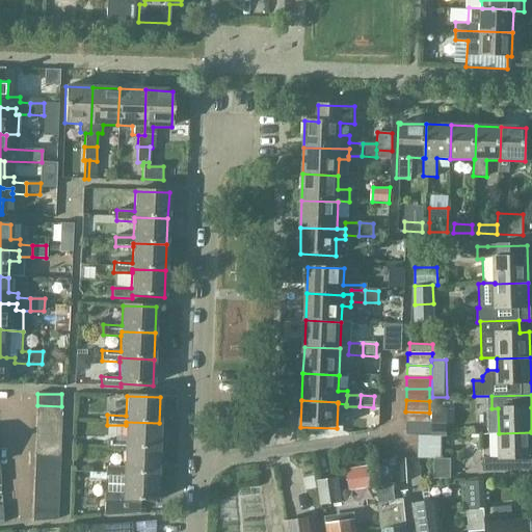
[(61,419),(61,406),(37,405),(36,418),(61,419)]
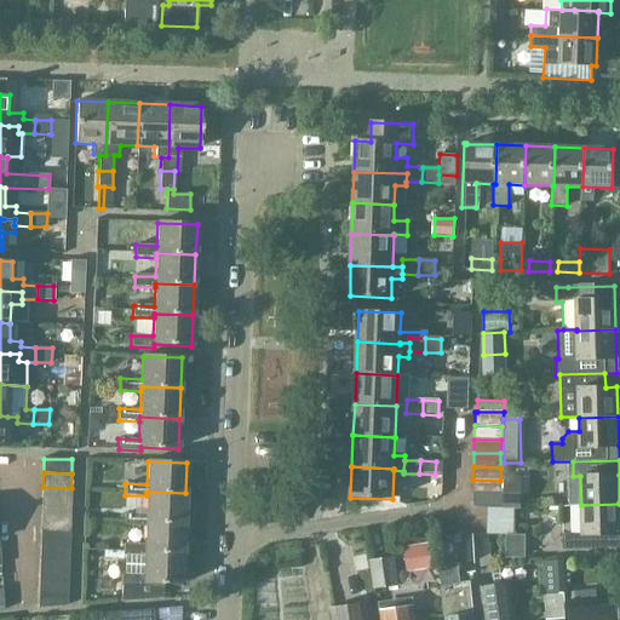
[(521,477),(504,477),(503,509),(520,509),(521,477)]
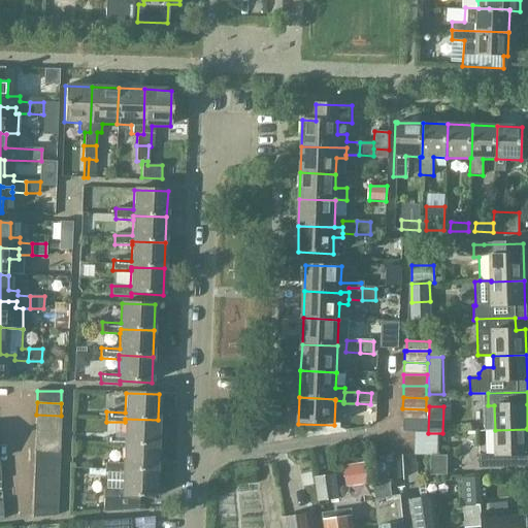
[(425,421),(426,409),(402,408),(402,421),(425,421)]
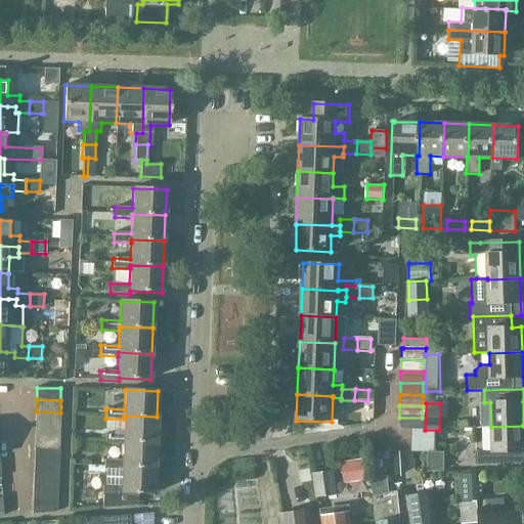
[(59,425),(60,412),(36,411),(36,424),(59,425)]
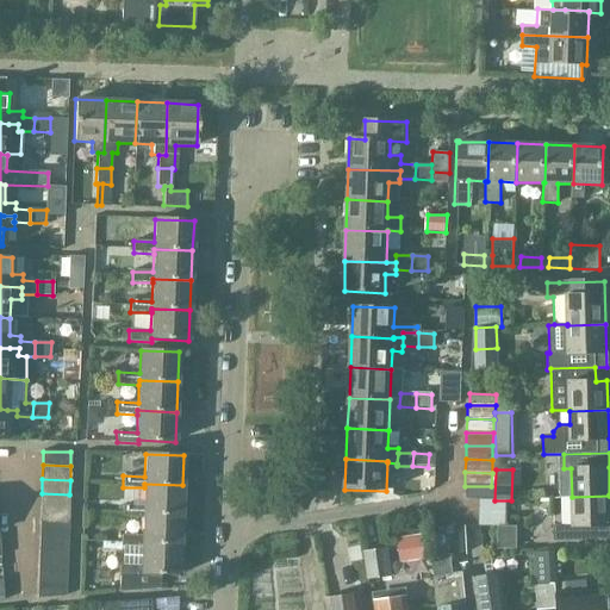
[(181,515),(182,485),(144,484),(144,487),(143,506),(123,505),(123,516),(143,517),(143,514),(181,515)]
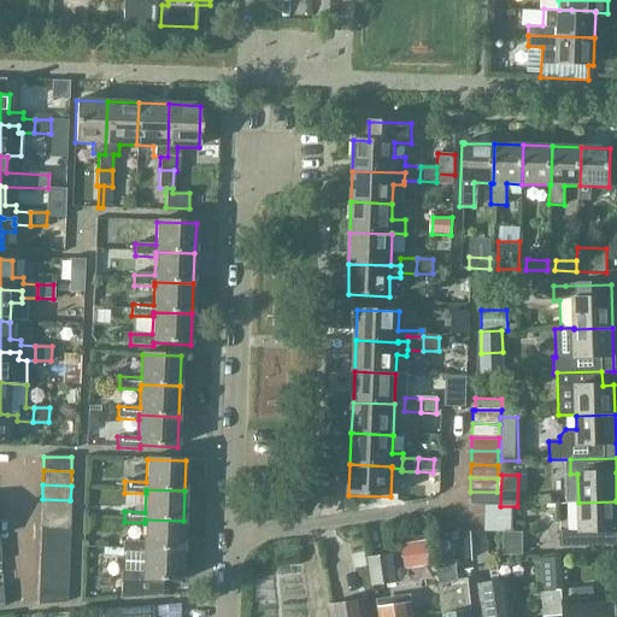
[(497,505),(497,492),(470,492),(470,504),(497,505)]
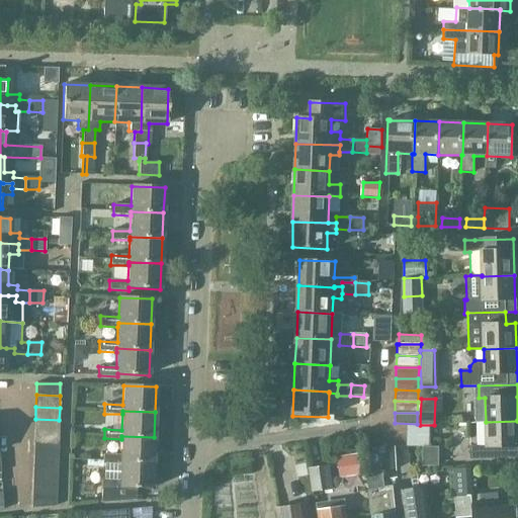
[(59,433),(59,420),(35,419),(34,432),(59,433)]
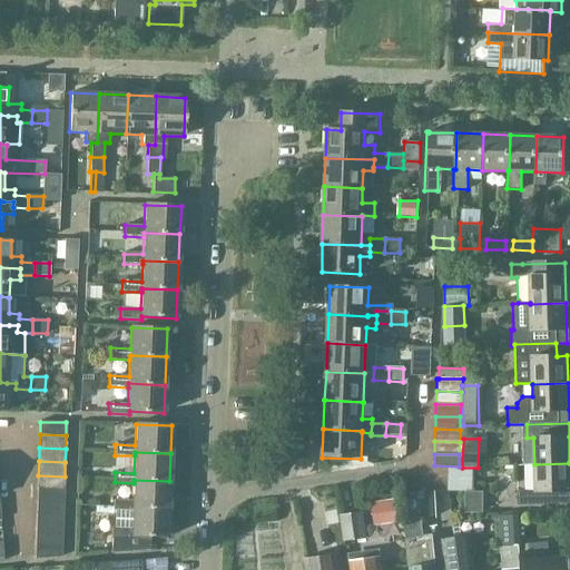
[(516,505),(569,503),(569,463),(534,464),(534,491),(516,492),(516,505)]
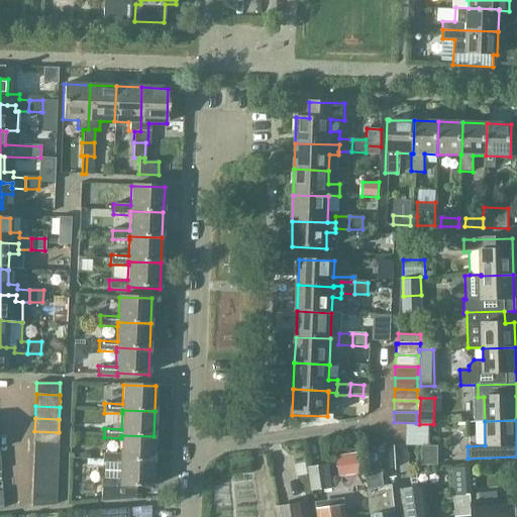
[(428,424),(404,424),(404,435),(427,436),(428,424)]
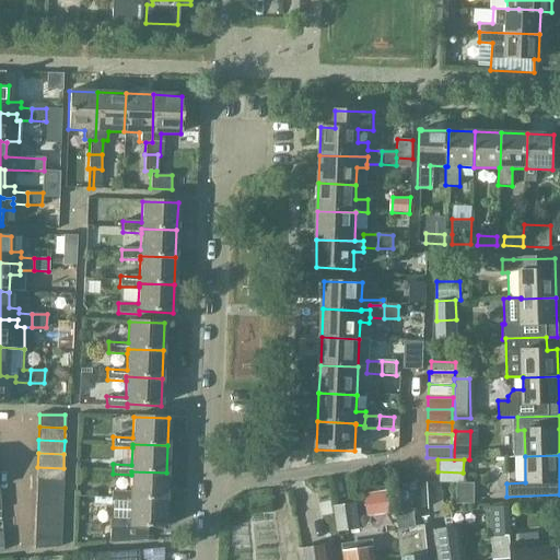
[(62,481),(63,468),(37,467),(37,480),(62,481)]
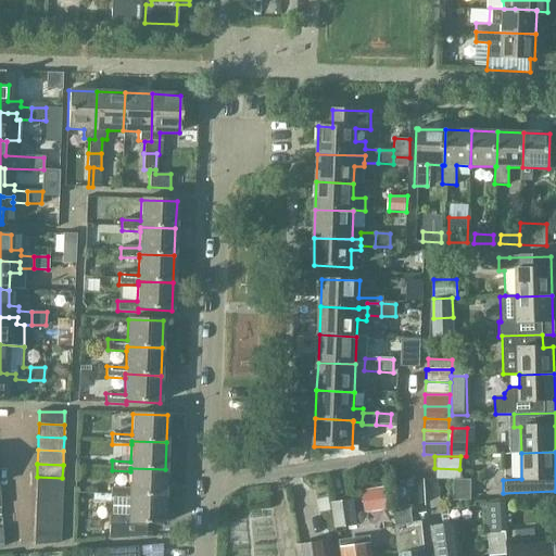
[(164,496),(165,469),(130,468),(130,471),(130,489),(111,489),(111,497),(129,498),(129,495),(164,496)]
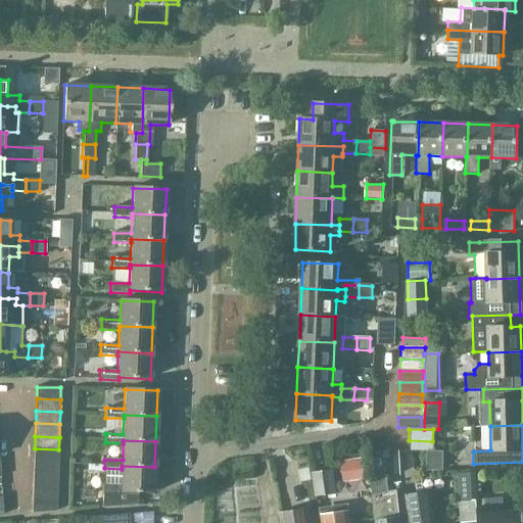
[(432,453),(432,441),(409,440),(409,452),(432,453)]
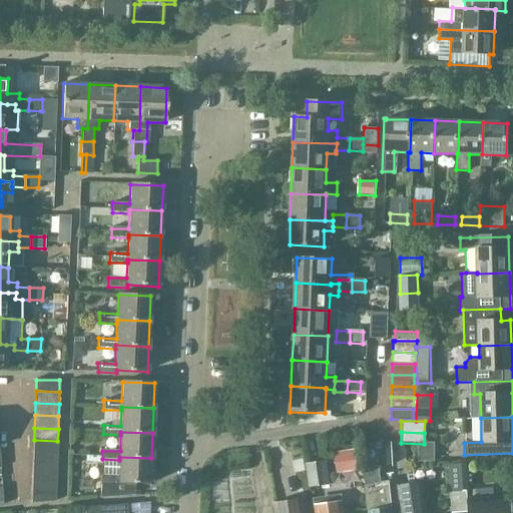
[(57,453),(57,441),(34,440),(33,452),(57,453)]
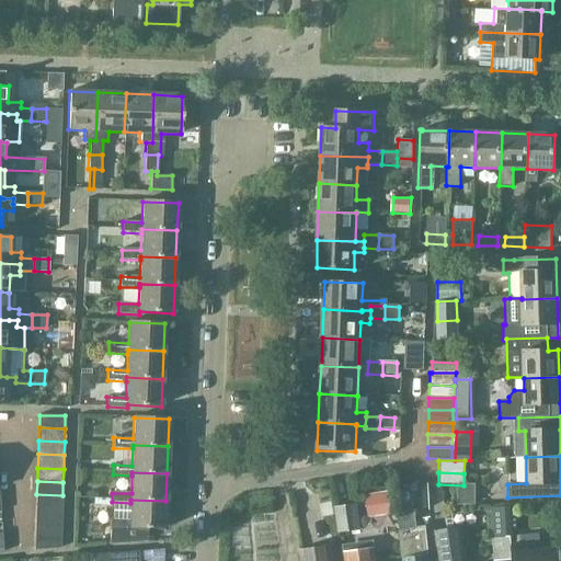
[(367,511),(390,506),(388,491),(365,495),(367,511)]
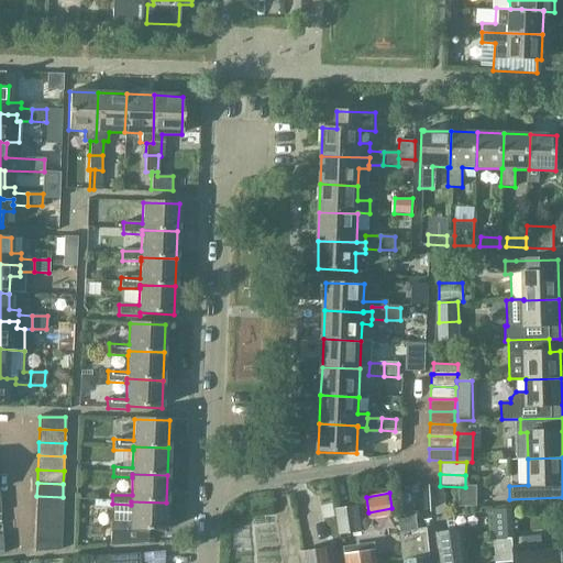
[(63,510),(63,497),(36,496),(36,509),(63,510)]
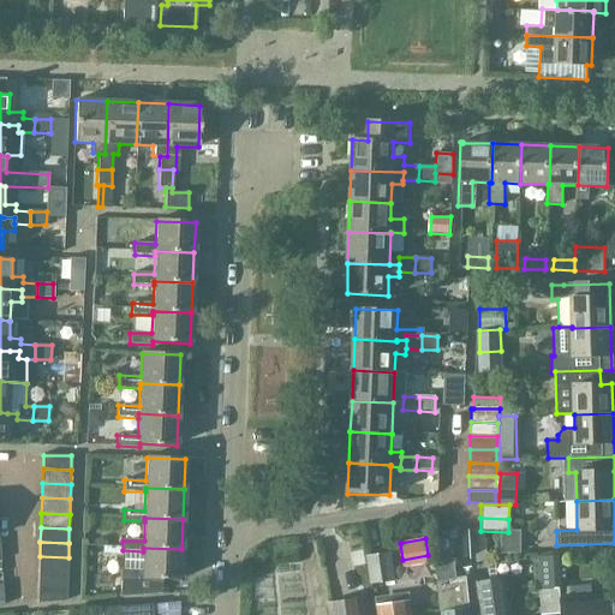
[(180,579),(181,549),(143,548),(143,551),(143,569),(121,569),(120,580),(119,597),(161,592),(161,578),(180,579)]
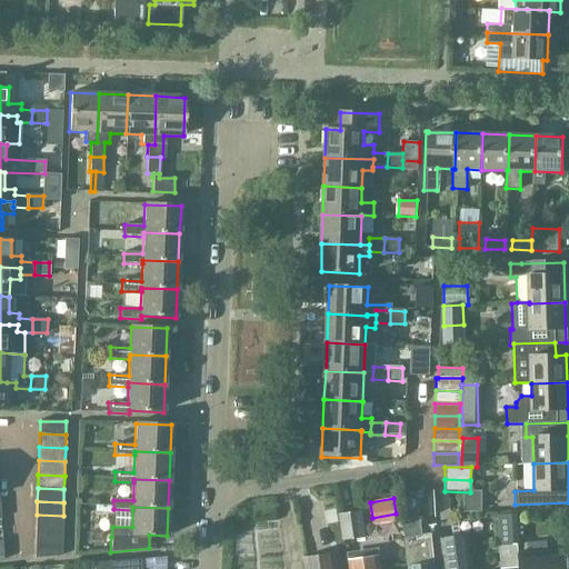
[(343,540),(366,538),(362,511),(340,515),(343,540)]
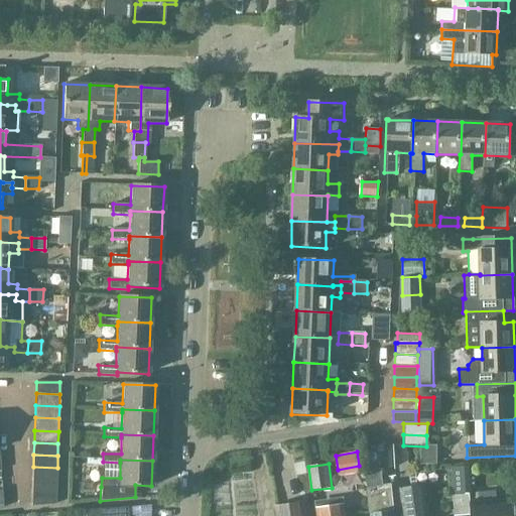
[(56,480),(57,468),(33,467),(33,479),(56,480)]
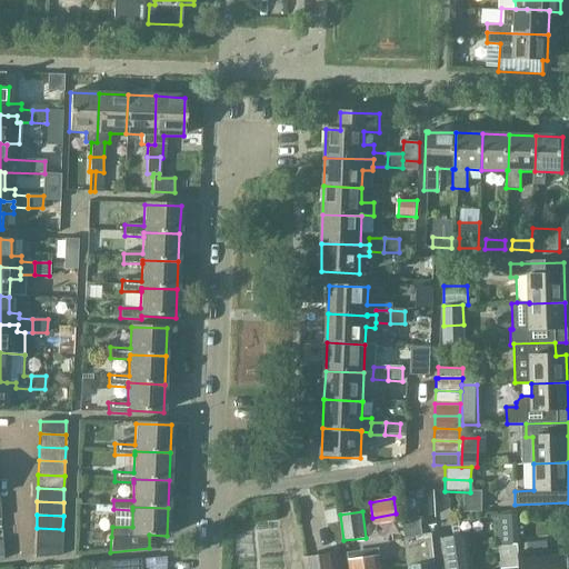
[(420,518),(403,519),(406,540),(408,568),(433,568),(432,558),(430,535),(422,536),(420,518)]
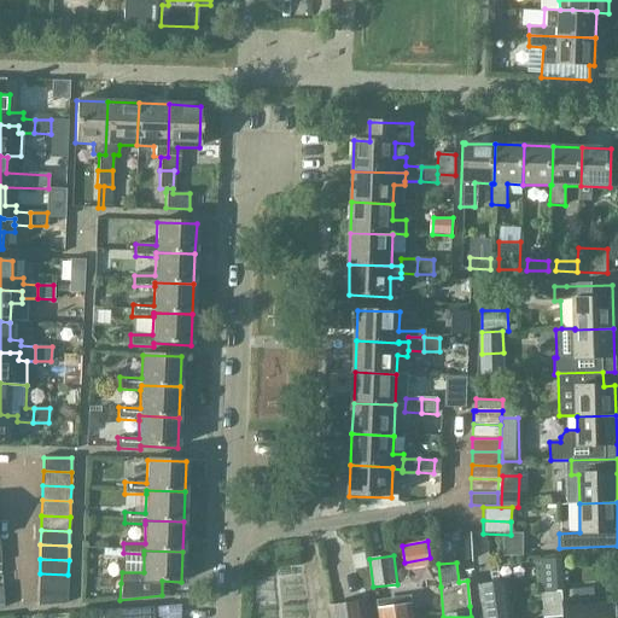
[(365,617),(362,601),(344,604),(338,565),(325,567),(331,606),(332,617),(365,617)]
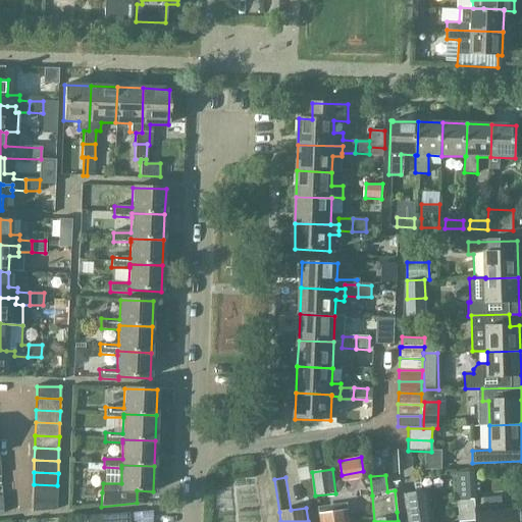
[(57,498),(57,485),(34,484),(33,497),(57,498)]
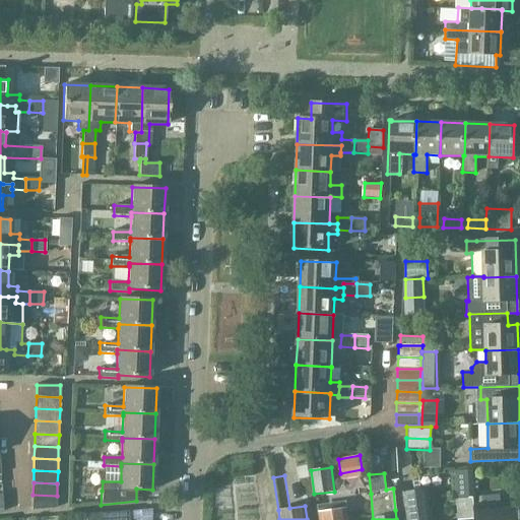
[(431,519),(426,489),(402,493),(406,519),(431,519)]
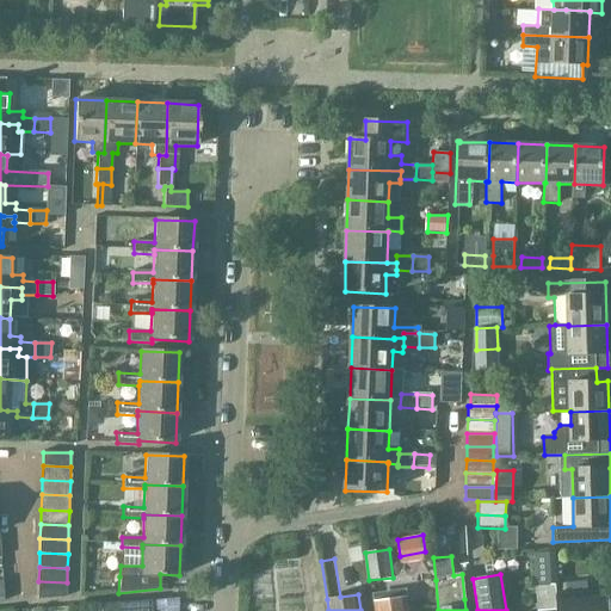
[(66,597),(67,582),(38,581),(38,599),(66,597)]
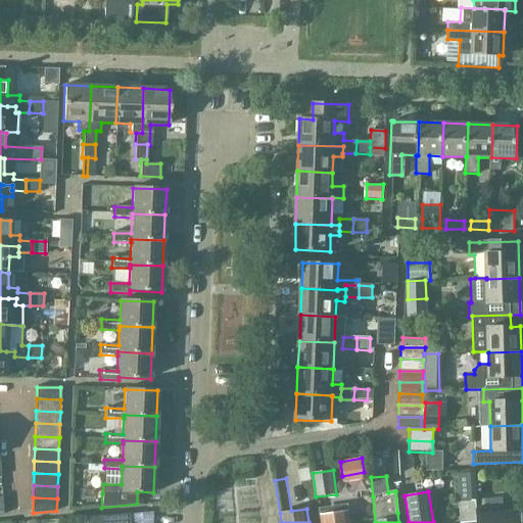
[(477,522),(522,522),(522,506),(503,507),(502,498),(459,502),(460,522),(465,522),(477,522)]
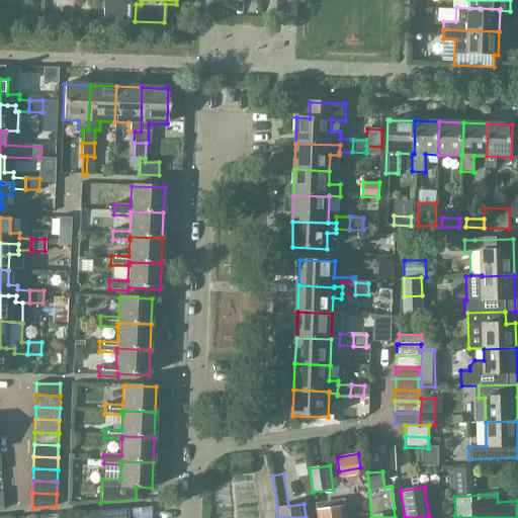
[(318,517),(346,517),(344,506),(332,508),(331,497),(313,499),(315,512),(317,511),(318,517)]
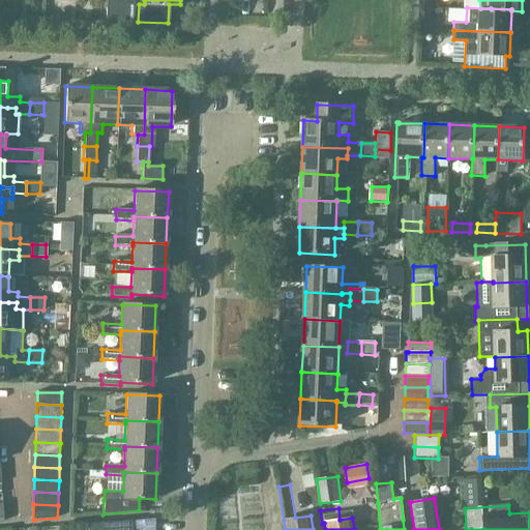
[(130,529),(129,521),(102,523),(102,529),(130,529)]
